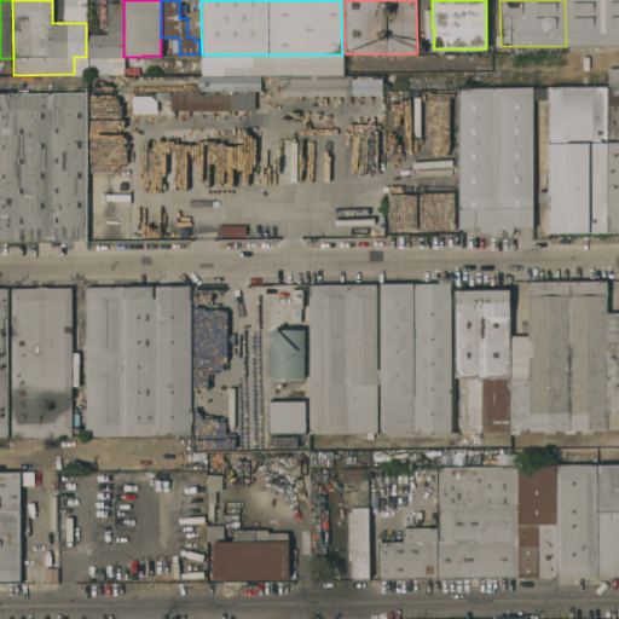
[(618,0),(618,45),(566,46),(565,0),(618,0)]
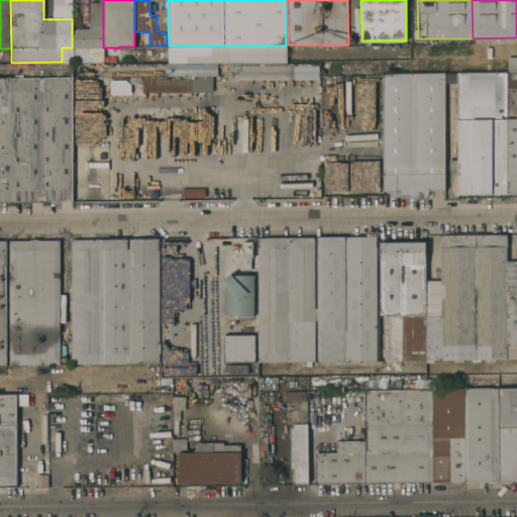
[(73,47),(73,27),(89,27),(89,2),(103,2),(103,47),(73,47)]
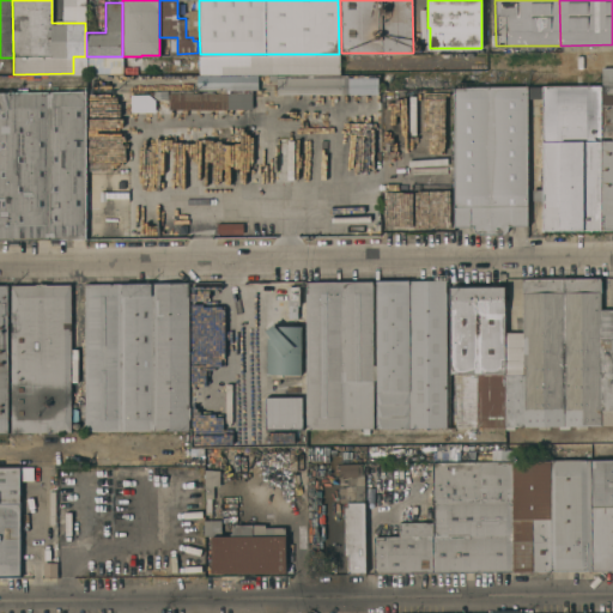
[(199,29),(188,29),(187,11),(199,11),(199,29)]
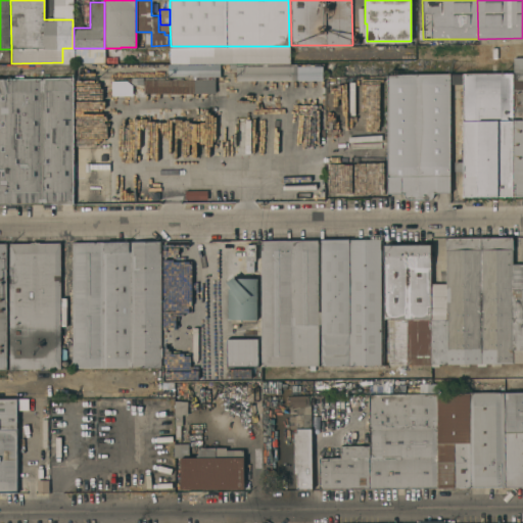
[(285,63),(234,64),(234,82),(321,80),(321,66),(285,66),(285,63)]
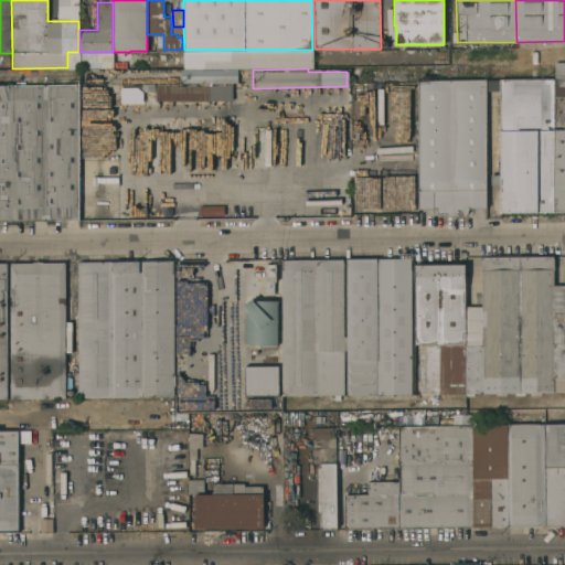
[(564,78),(564,211),(554,211),(554,80),(564,78)]
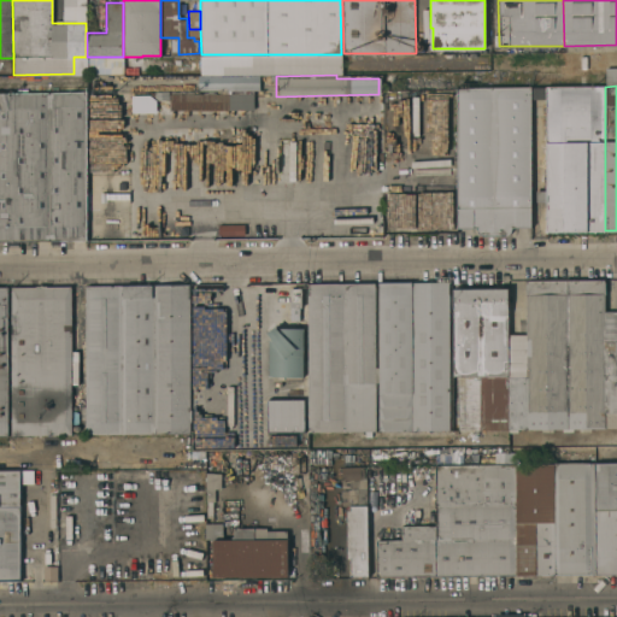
[(532,87),(530,227),(511,227),(511,229),(510,231),(509,234),(506,235),(483,236),(482,235),(480,234),(477,233),(476,230),(476,228),(457,228),(457,88),(532,87)]
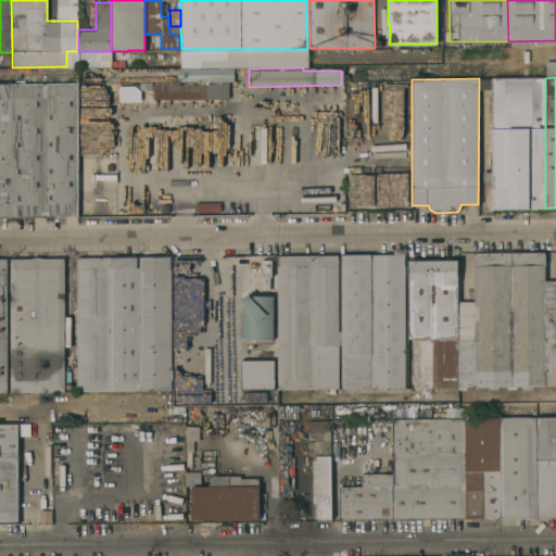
[(545,207),(492,209),(492,181),(483,181),(483,171),(492,171),(491,78),(545,78),(545,207)]
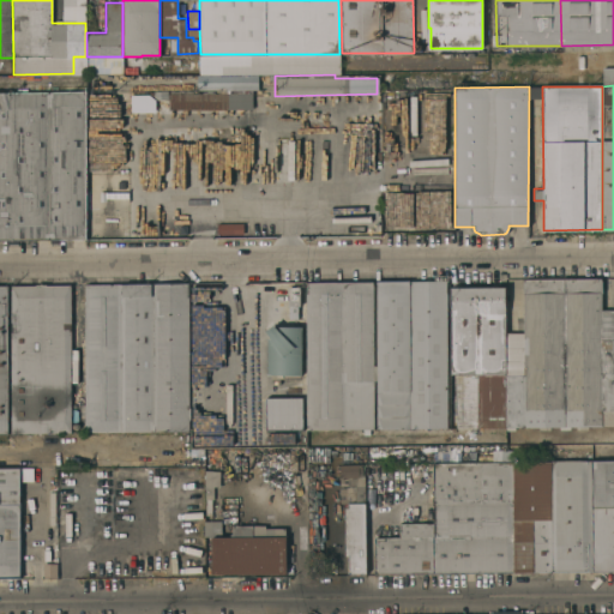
[(169,91),(214,91),(214,92),(221,92),(221,90),(252,90),(252,108),(169,109),(169,91)]
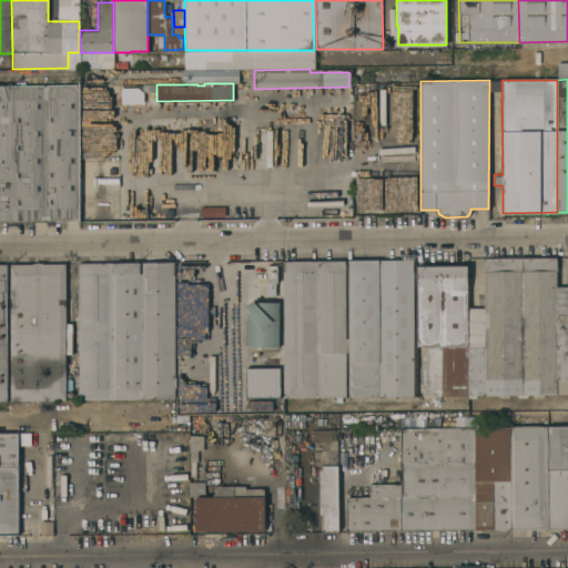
[(123,98),(122,85),(139,85),(139,98),(123,98)]
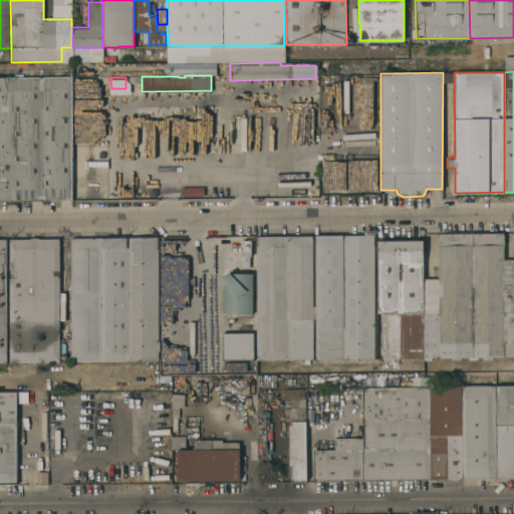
[(0,78),(71,78),(71,201),(0,201),(0,78)]
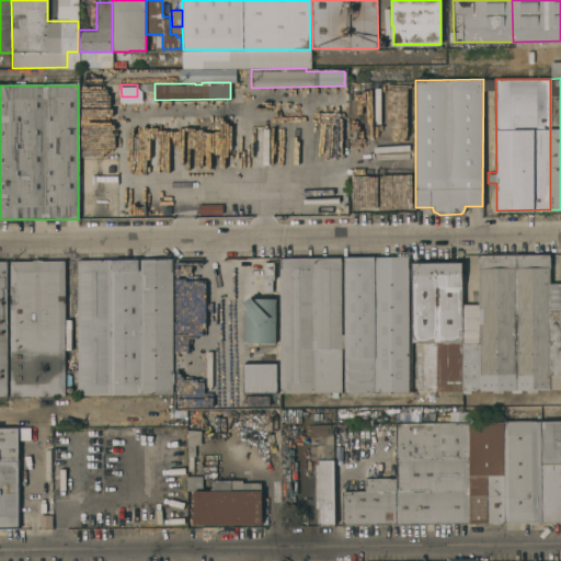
[(144,213),(152,214),(152,217),(159,217),(161,191),(145,190),(144,213)]
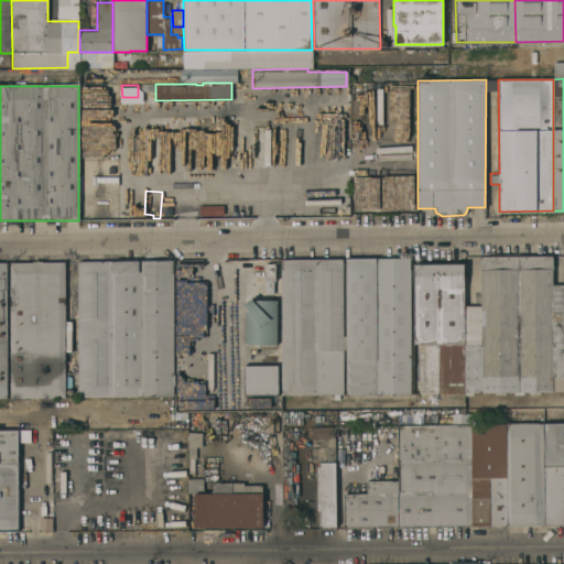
[(182,215),(165,215),(165,204),(182,204),(182,205),(184,205),(184,206),(198,206),(198,213),(184,213),(184,214),(182,214),(182,215)]
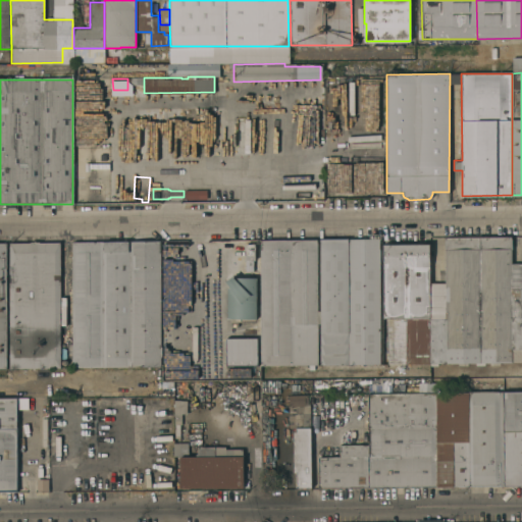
[(207,189),(207,199),(185,199),(185,190),(207,189)]
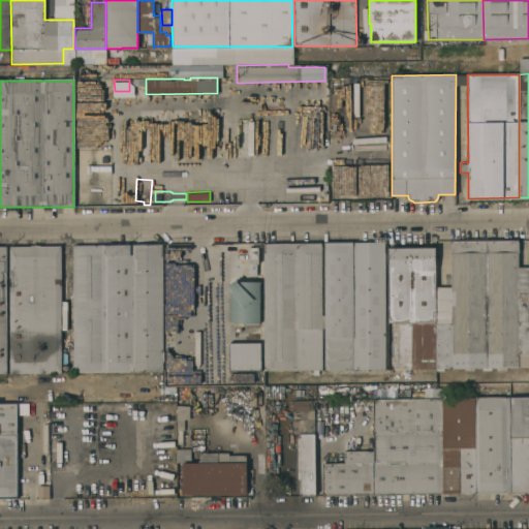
[(496,368),(496,367),(474,367),(474,369),(464,369),(464,368),(436,368),(436,369),(435,369),(435,288),(452,287),(450,241),(518,240),(518,267),(518,367),(506,367),(506,368),(496,368)]
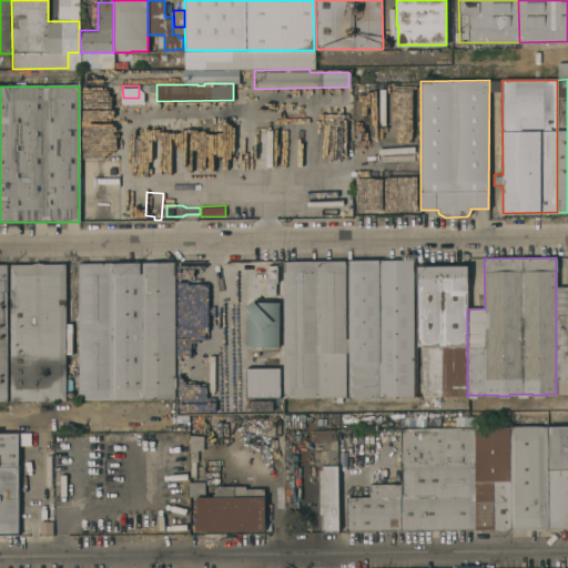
[(348,337),(348,261),(413,260),(414,396),(348,396),(348,352),(348,337)]
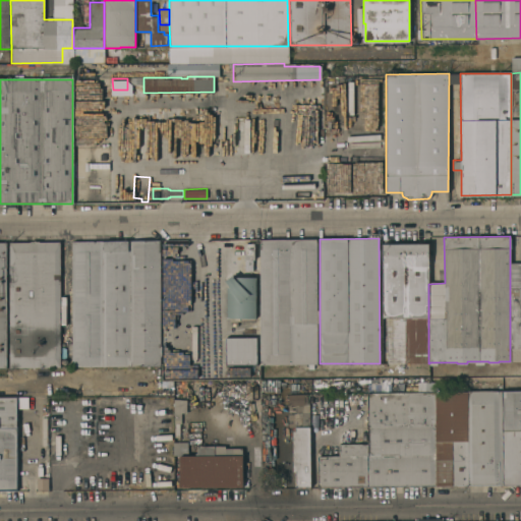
[(320,323),(316,323),(317,363),(261,363),(259,240),(315,239),(316,309),(320,309),(320,323)]
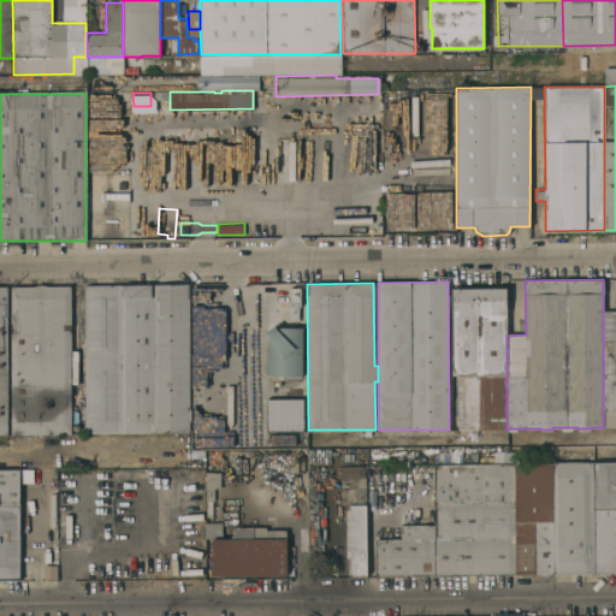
[(86,432),(86,419),(82,419),(82,403),(86,403),(86,288),(123,288),(123,285),(190,286),(189,433),(86,432)]
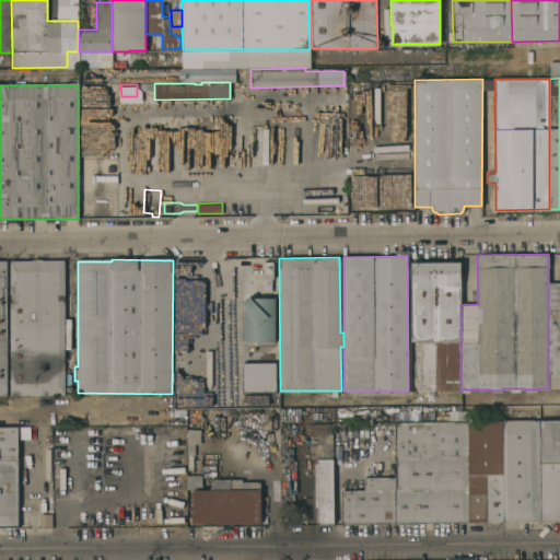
[(10,260),(65,260),(65,372),(71,372),(71,384),(65,384),(65,394),(10,395),(10,260)]
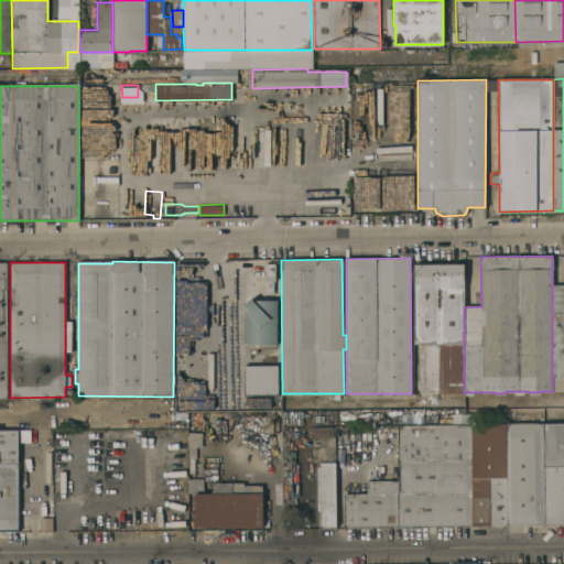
[(275,280),(273,280),(273,292),(264,292),(266,262),(275,263),(275,280)]
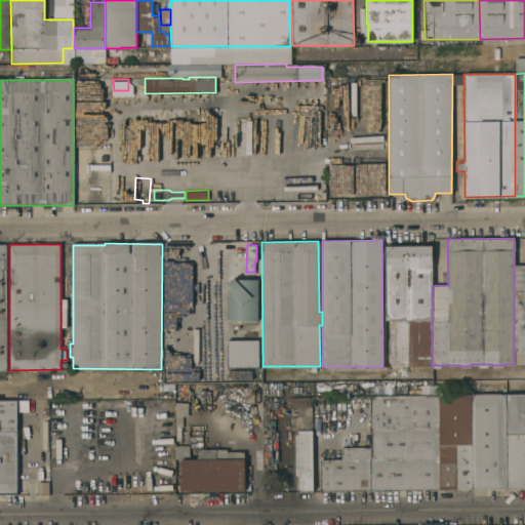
[(386,342),(386,245),(432,245),(432,286),(432,366),(407,366),(407,320),(396,320),(396,339),(390,339),(390,342),(386,342)]
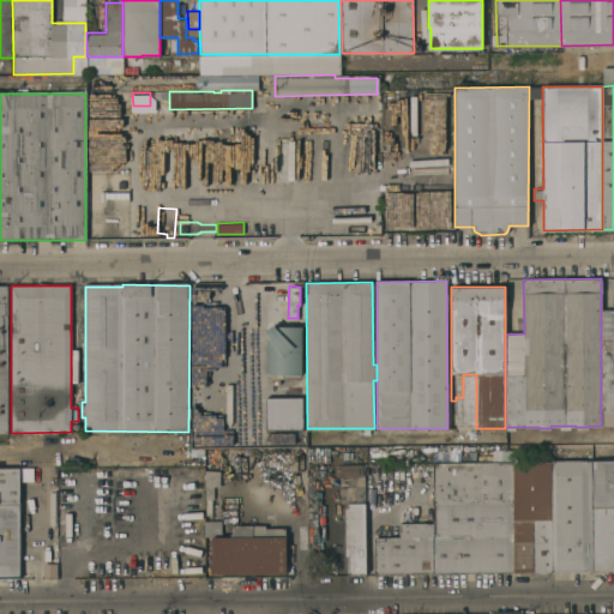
[(613,425),(601,426),(601,309),(613,309),(613,425)]
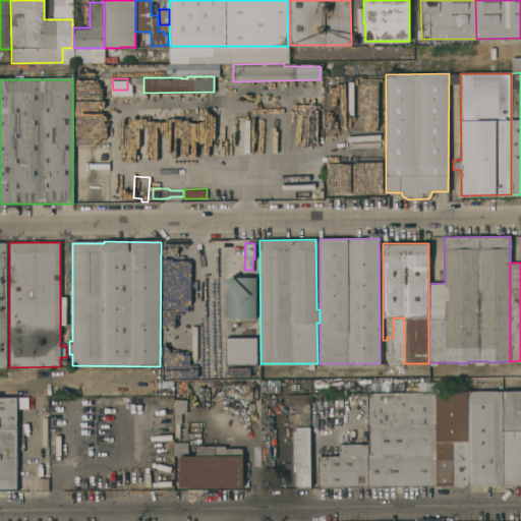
[(256,277),(255,317),(227,317),(227,282),(225,280),(227,279),(227,276),(230,276),(231,274),(233,276),(256,277)]
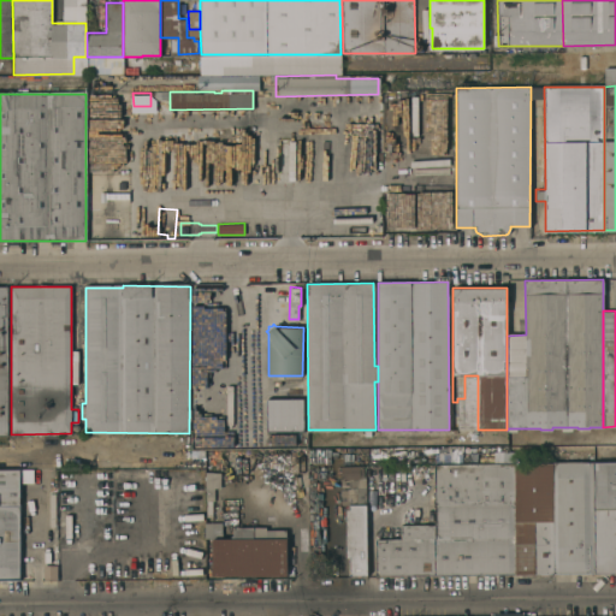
[(303,398),(303,430),(266,431),(266,398),(303,398)]
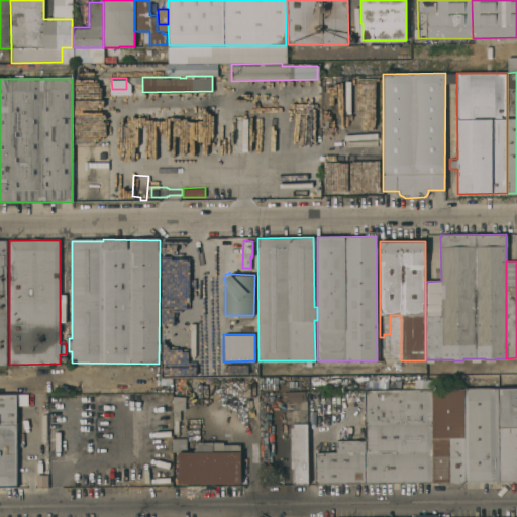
[(315,483),(315,451),(316,451),(316,440),(319,440),(319,439),(336,439),(336,433),(358,433),(358,440),(365,440),(365,402),(362,402),(362,394),(365,394),(365,390),(432,389),(433,482),(315,483)]
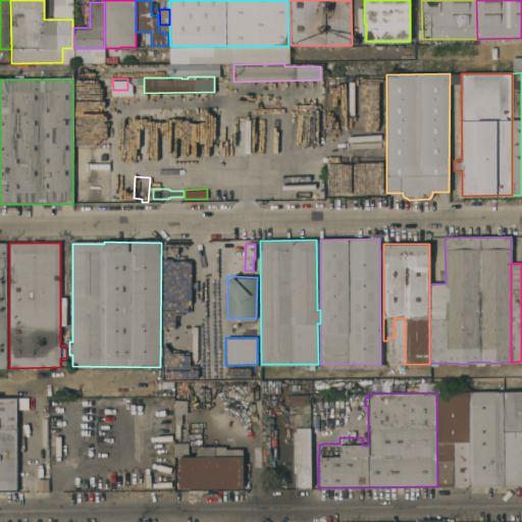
[(436,393),(468,393),(468,486),(437,486),(436,393)]
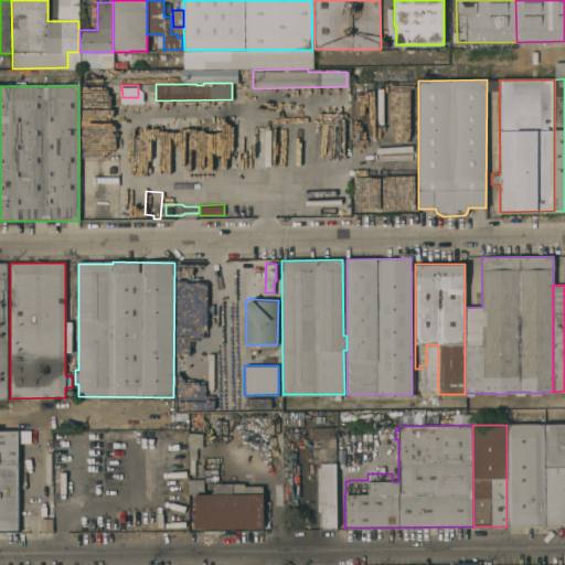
[(507,425),(544,425),(544,526),(507,526),(507,425)]
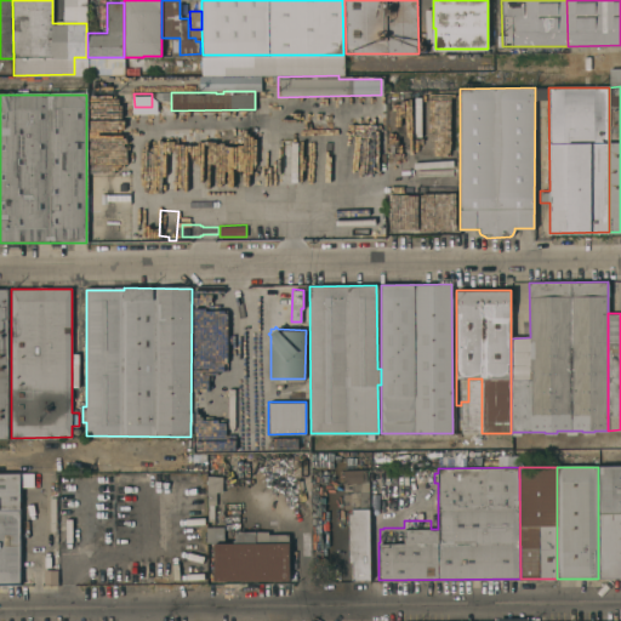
[(598,467),(620,467),(620,577),(598,579),(598,467)]
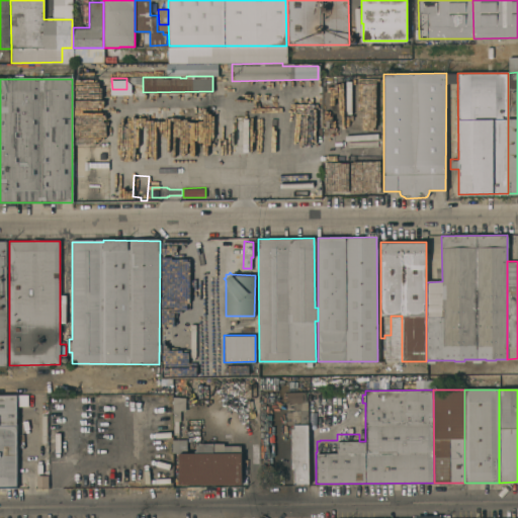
[(309,483),(293,484),(293,467),(291,468),(290,428),(293,428),(293,424),(286,424),(285,410),(287,409),(286,392),(308,392),(309,483)]
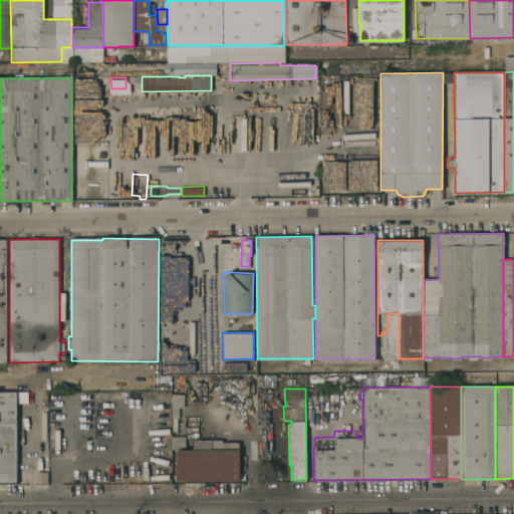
[(0,392),(16,392),(16,403),(17,484),(0,484),(0,392)]
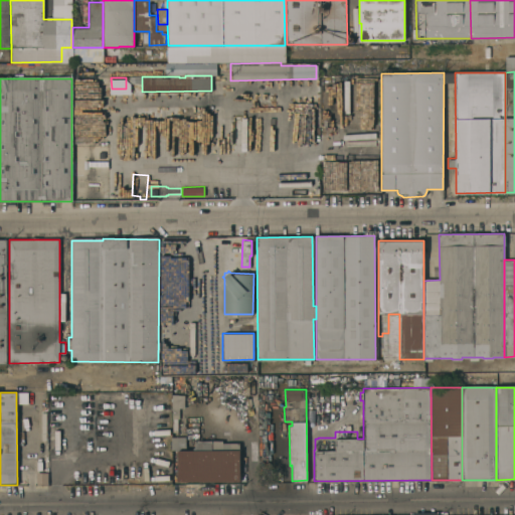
[(16,392),(28,392),(28,403),(16,403),(16,392)]
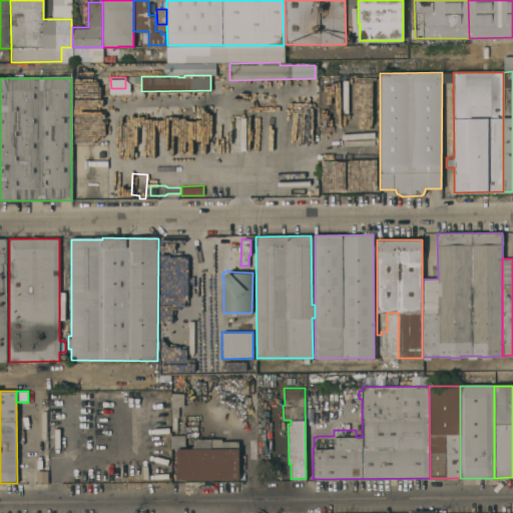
[(185,435),(185,448),(193,448),(193,438),(221,438),(221,441),(238,441),(238,479),(177,479),(177,448),(170,448),(170,435),(185,435)]
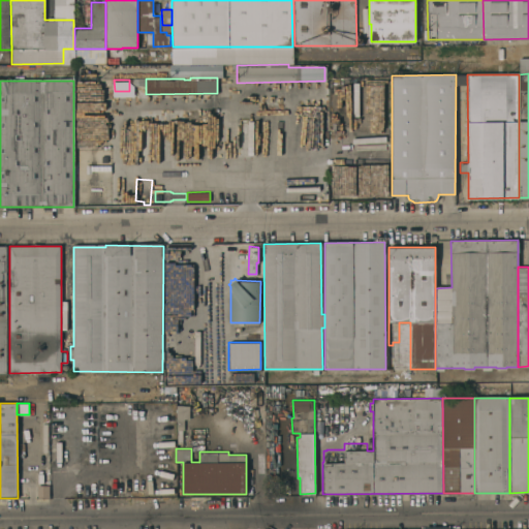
[(48,498),(47,486),(36,487),(36,499),(48,498)]
